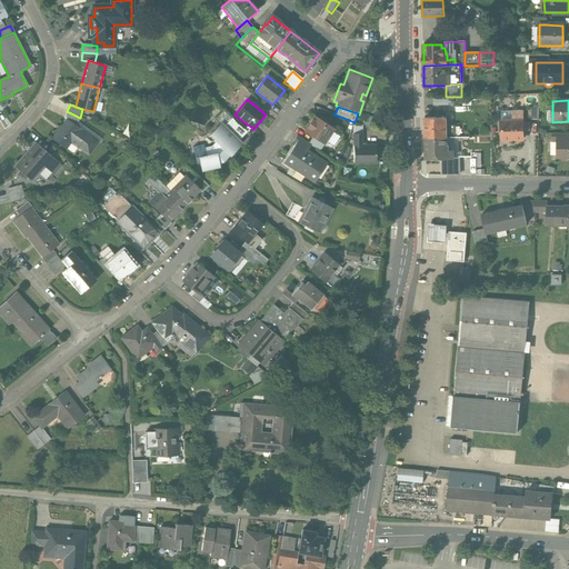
[(78,128),(80,118),(67,111),(63,118),(67,120),(78,128)]
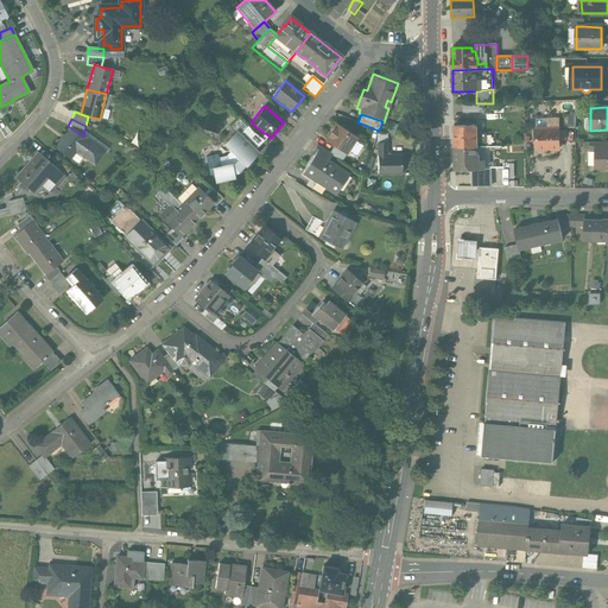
[(356,139),(335,125),(325,140),(334,146),(347,154),(356,139)]
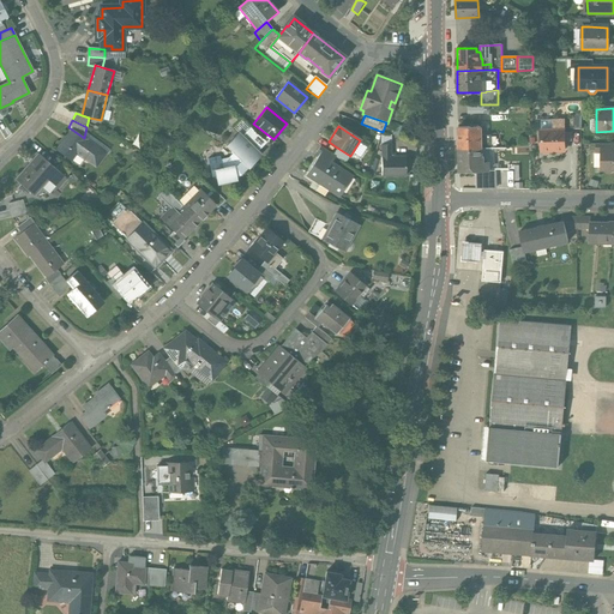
[(459,149),(482,149),(481,127),(458,128),(459,149)]
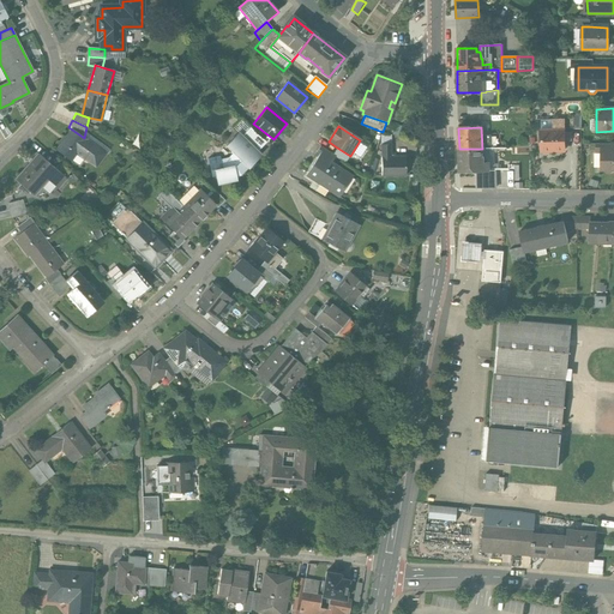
[(251,128),(242,137),(258,152),(266,143),(257,136),(251,128)]
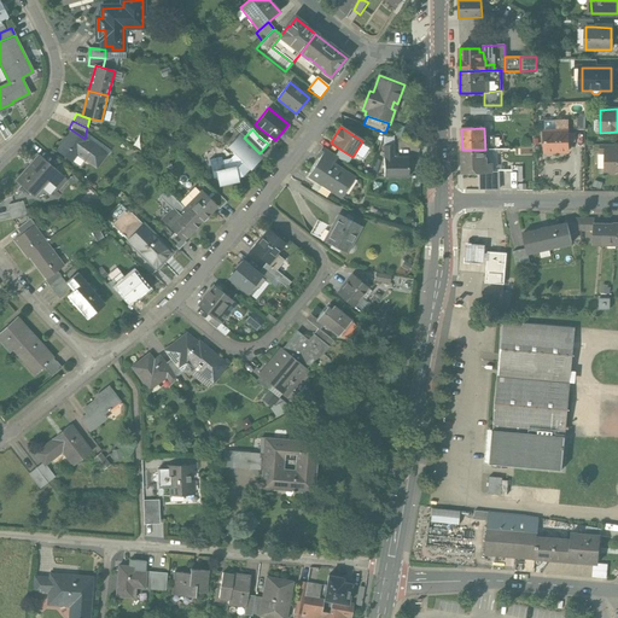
[(85,139),(73,130),(57,151),(71,162),(73,161),(81,167),(86,161),(87,161),(89,158),(98,164),(106,155),(85,139)]
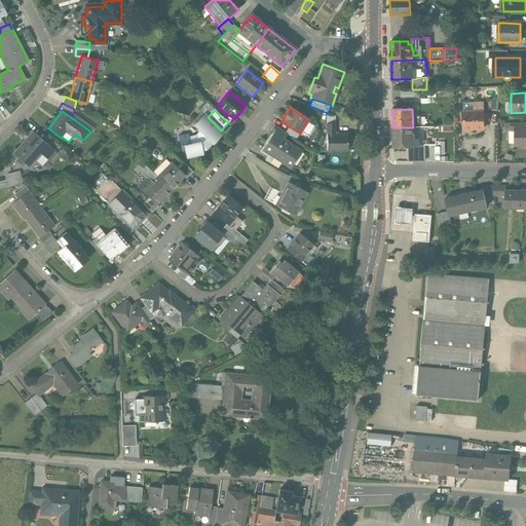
[(474,111),(463,111),(463,130),(473,130),(473,128),(485,128),(484,111),(474,111)]
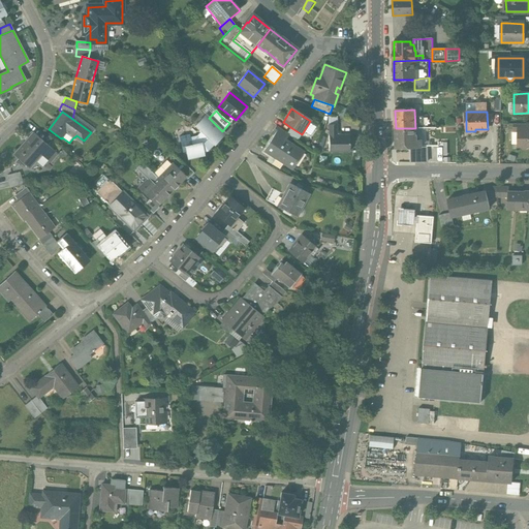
[(209,118),(206,116),(195,126),(201,133),(197,136),(190,138),(189,135),(179,137),(183,154),(186,153),(188,159),(204,155),(203,152),(207,151),(214,144),(214,145),(225,134),(222,131),(209,118)]
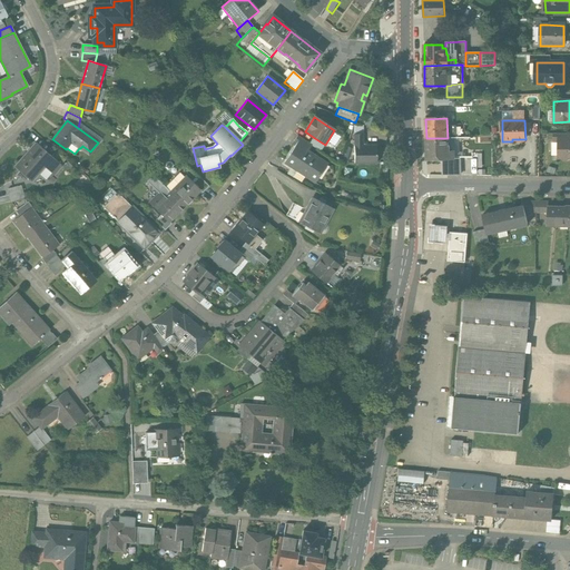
[(362,135),(354,135),(354,164),(376,164),(376,146),(363,146),(362,135)]
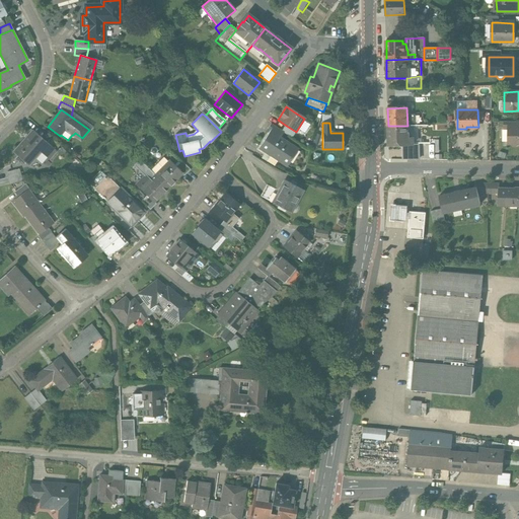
[(284,132),(281,131),(271,124),(268,129),(278,136),(279,134),(282,135),(284,132)]
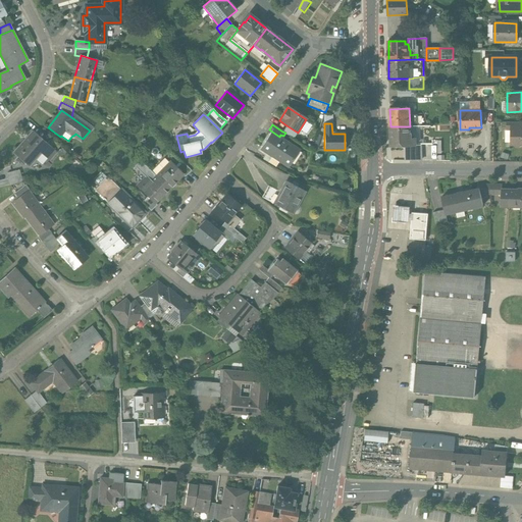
[(294,139),(298,133),(286,125),(282,132),(285,133),(294,139)]
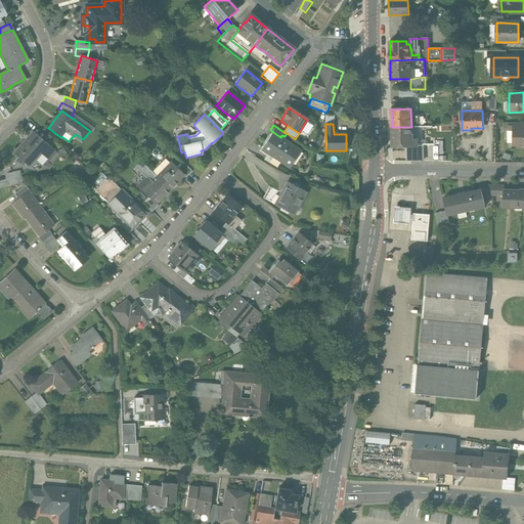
[(411,127),(392,127),(392,146),(407,146),(418,146),(418,138),(416,138),(416,133),(411,133),(411,127)]
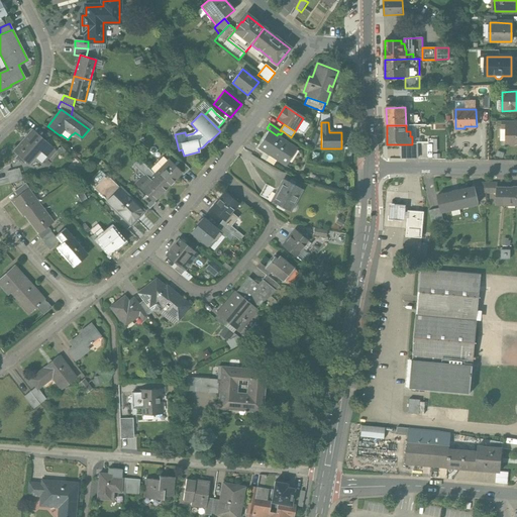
[(507,128),(506,143),(510,143),(511,145),(514,145),(516,143),(516,127),(507,127),(507,128)]
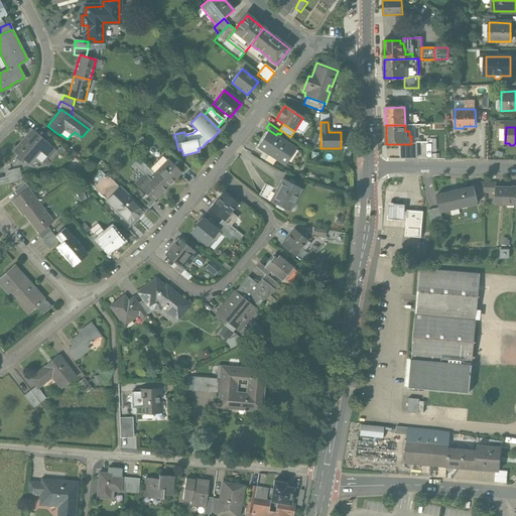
[(47,142),(32,129),(13,151),(27,163),(39,150),(48,158),(55,149),(47,142)]
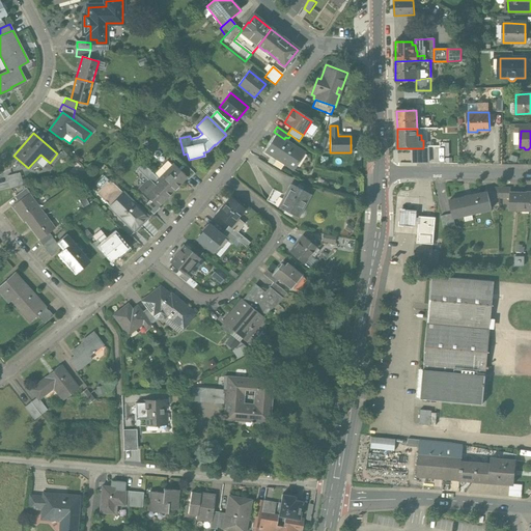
[(263,152),(292,171),(305,152),(286,140),(285,142),(275,135),(263,152)]
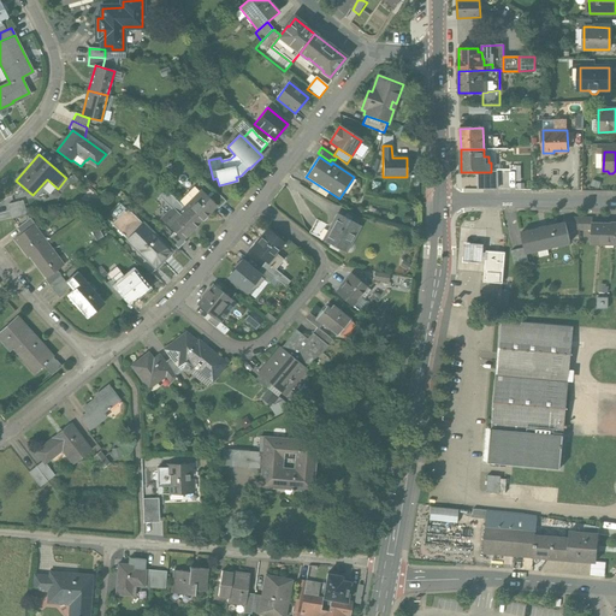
[(61,164),(57,170),(66,178),(71,172),(61,164)]
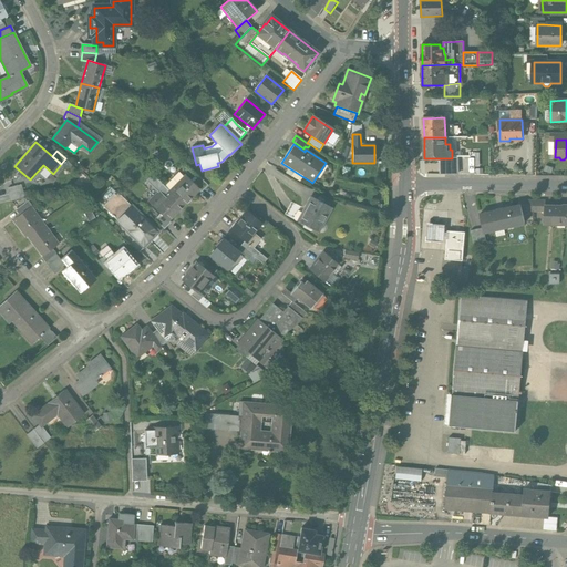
[(457,156),(452,158),(441,158),(442,175),(457,175),(457,156)]
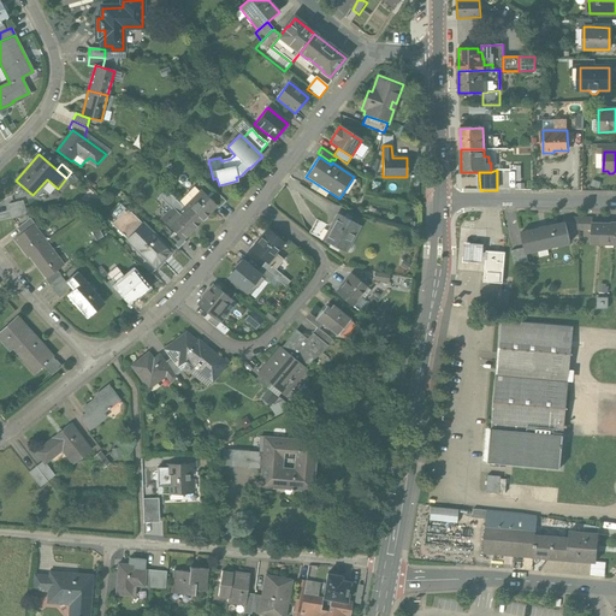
[(202,191),(185,208),(200,224),(217,207),(218,206),(209,199),(202,191)]
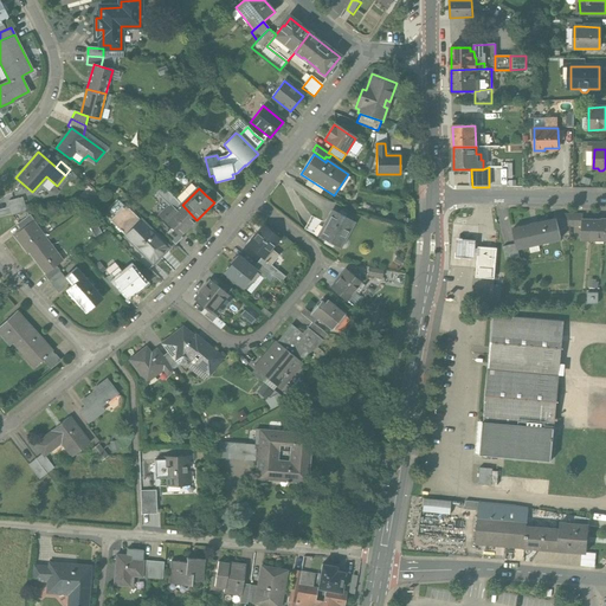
[(212,189),(206,195),(214,202),(213,204),(216,206),(223,199),(212,189)]
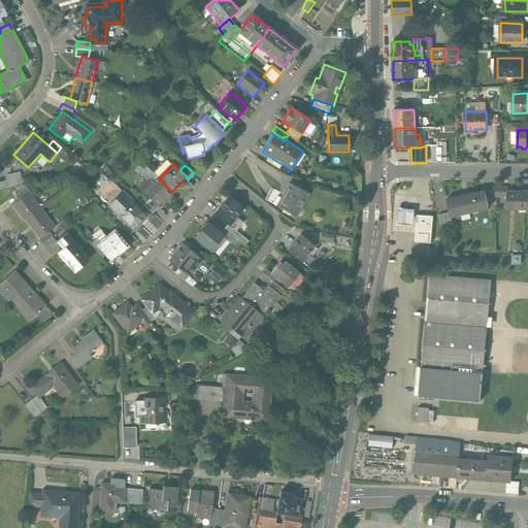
[(7,175),(10,188),(23,185),(20,172),(7,175)]
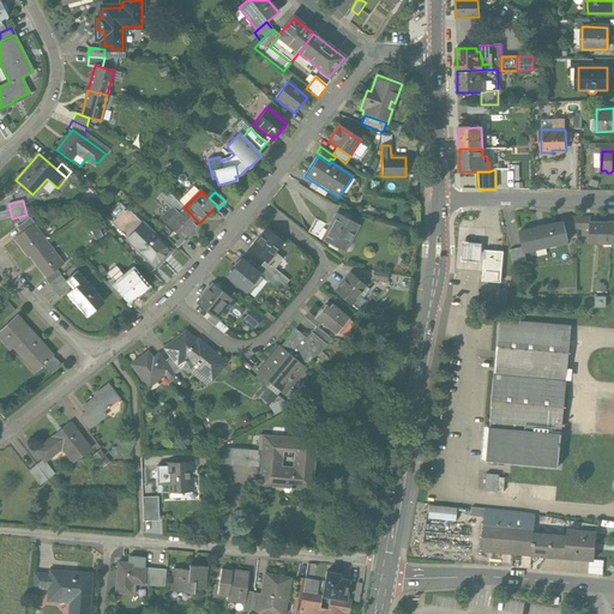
[(128,241),(126,245),(137,256),(140,252),(155,266),(169,251),(124,205),(113,215),(116,218),(112,223),(128,241)]
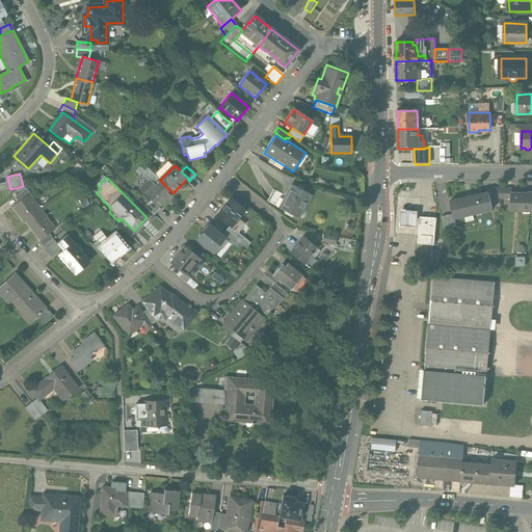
[(159,207),(173,193),(160,180),(155,185),(150,180),(140,190),(152,201),(158,208),(159,207)]
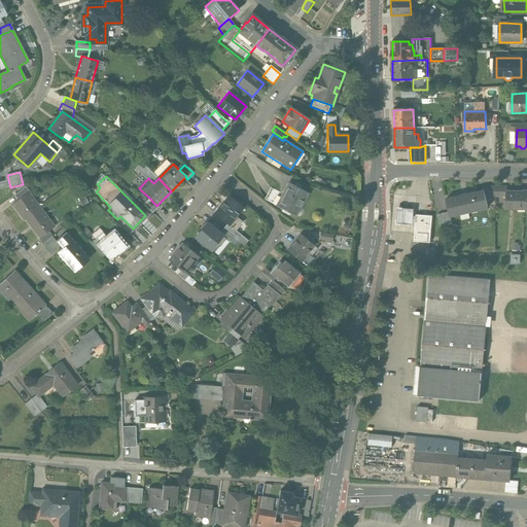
[(308,192),(289,183),(284,192),(283,192),(282,194),(276,206),(296,216),(301,207),(308,192)]
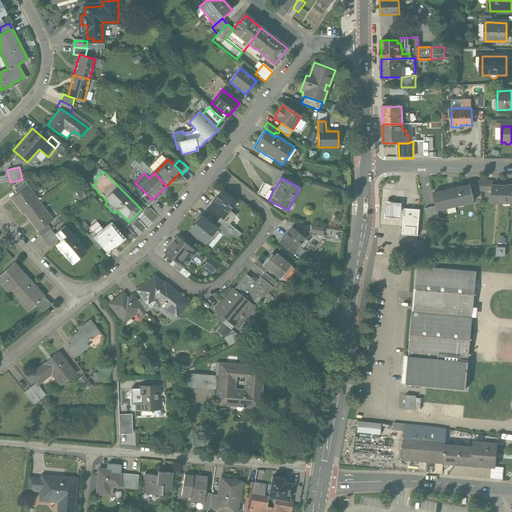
[(15,189),(19,194),(27,187),(28,188),(29,187),(25,181),(15,189)]
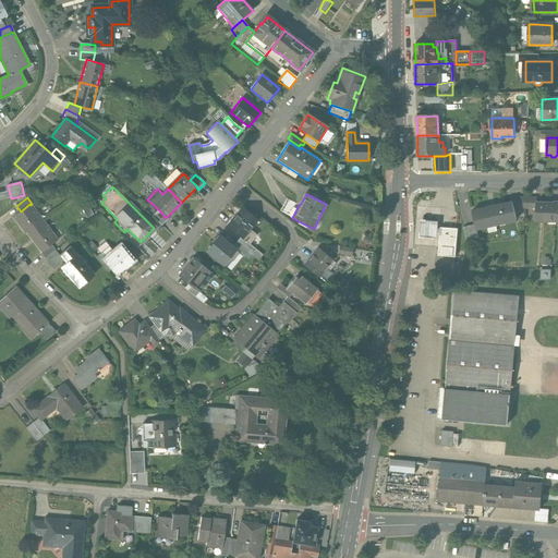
[(511,197),(511,202),(512,202),(513,208),(524,208),(524,198),(511,197)]
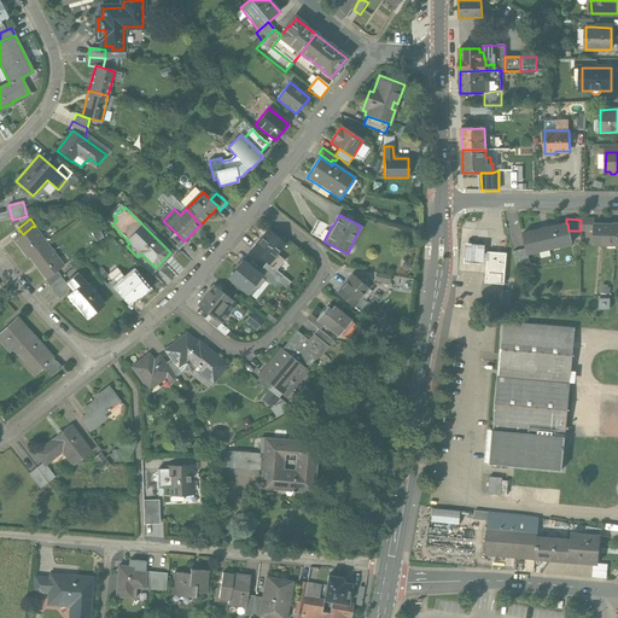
[(594,220),(581,220),(581,231),(594,231),(594,225),(594,220)]
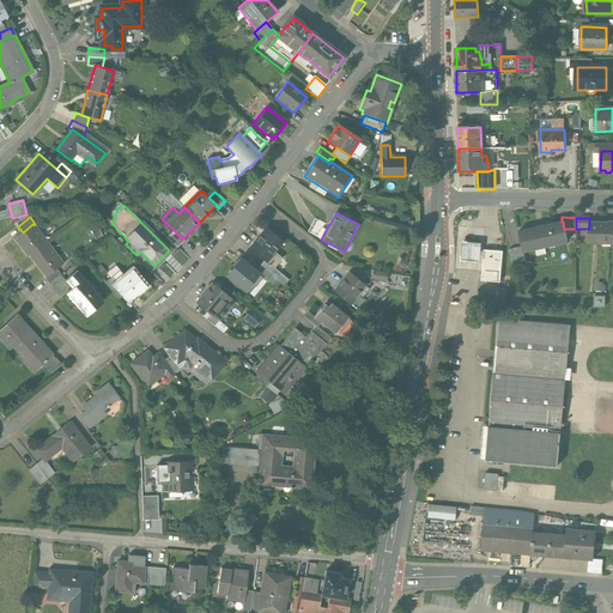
[(309,232),(321,240),(328,225),(316,219),(309,232)]
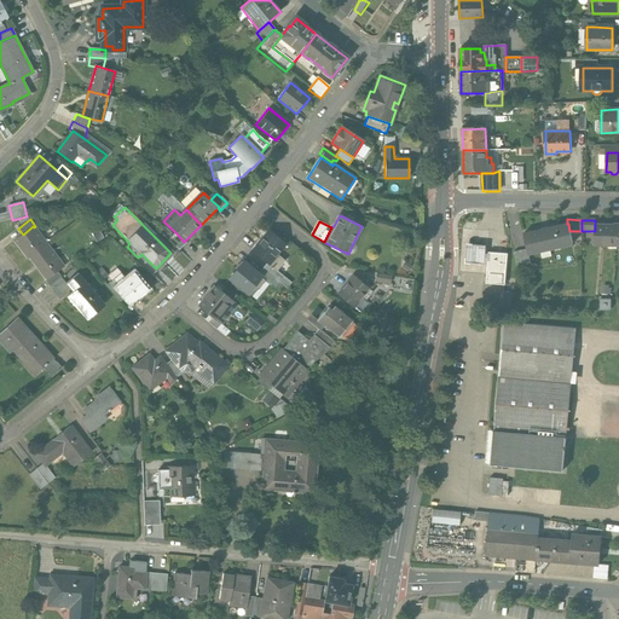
[(567,224),(524,235),(527,249),(528,254),(573,244),(570,231),(568,224),(567,224)]
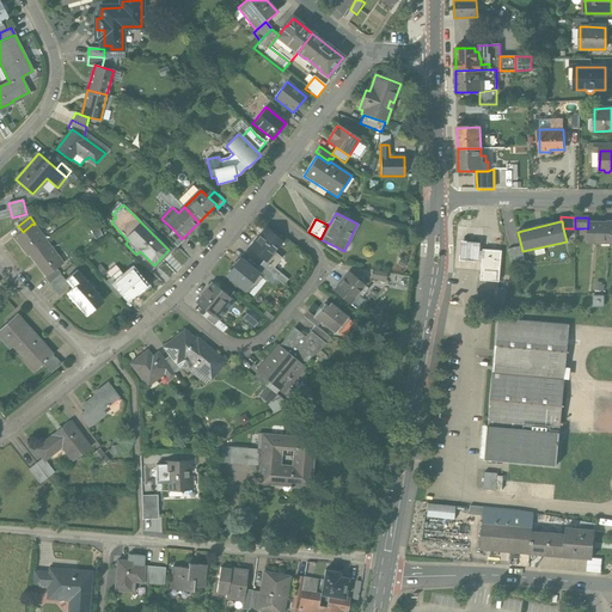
[(611,222),(588,222),(588,228),(587,243),(611,243),(611,222)]
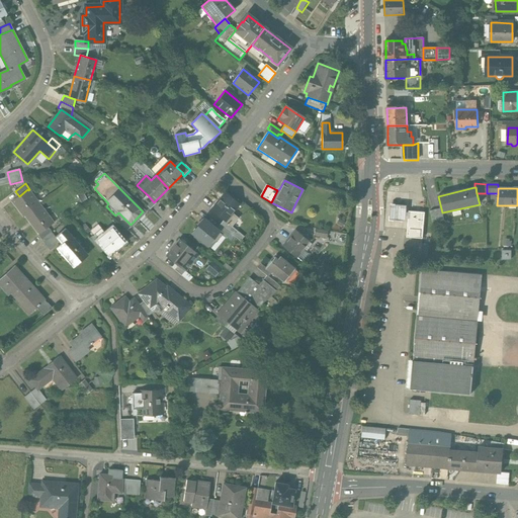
[(23,216),(25,214),(24,214),(38,204),(28,190),(27,189),(19,196),(12,201),(23,216)]
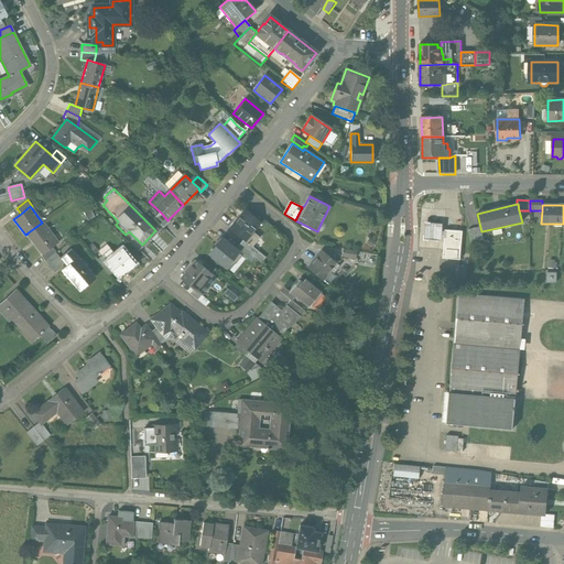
[(260,224),(245,210),(229,228),(243,240),(252,248),(252,247),(260,238),(253,232),(260,224)]
